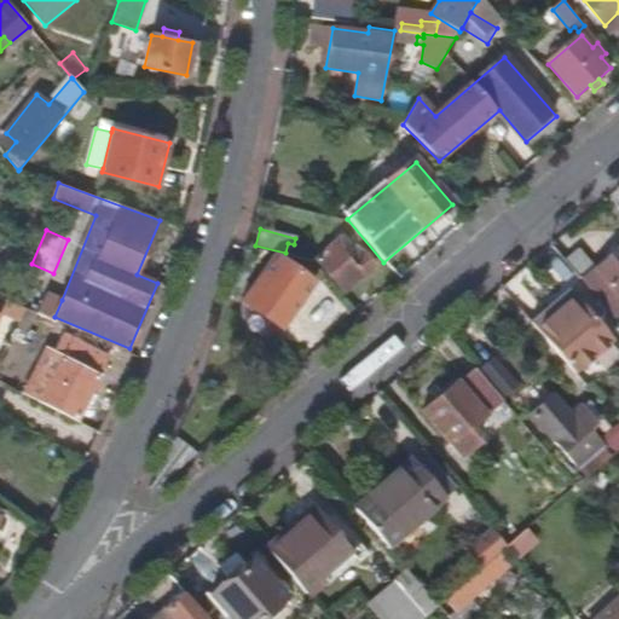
[(346,296),(377,268),(359,247),(352,253),(348,248),(348,246),(341,237),(316,260),(346,296)]
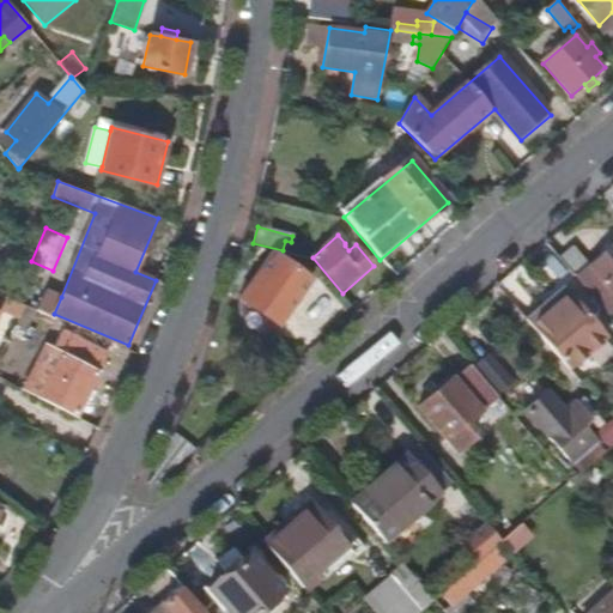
[(612,244),(589,265),(571,246),(559,255),(608,314),(612,309),(612,244)]
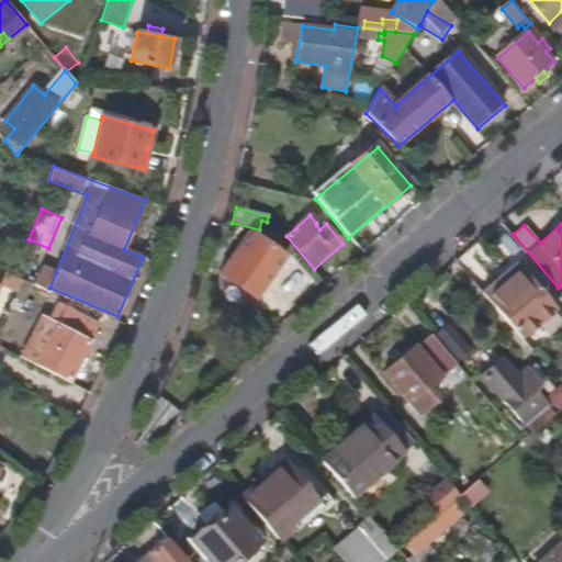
[(255,299),(287,255),(255,231),(222,276),(255,299)]
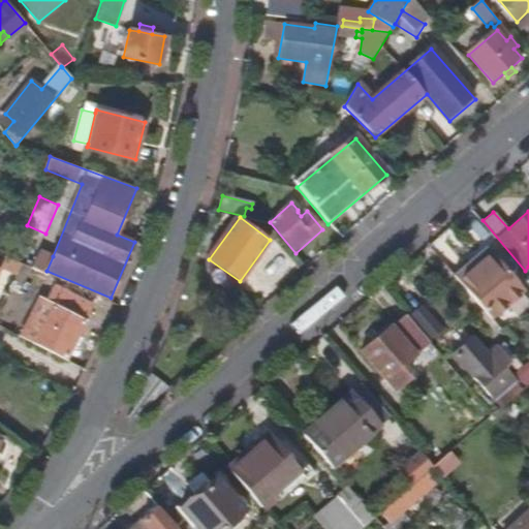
[(492,317),(525,289),(488,247),(475,258),(480,263),(461,281),(492,317)]
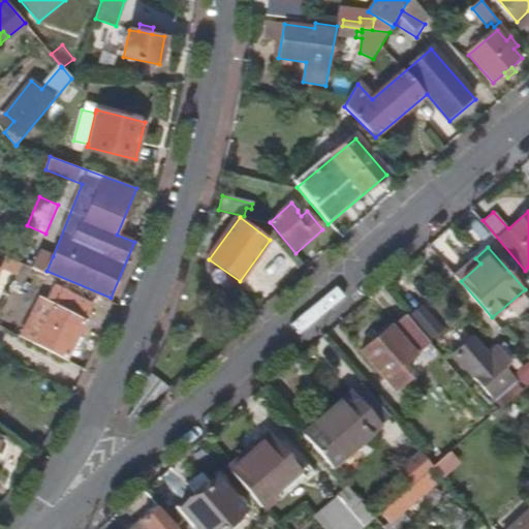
[(47,271),(53,256),(41,251),(35,267),(47,271)]
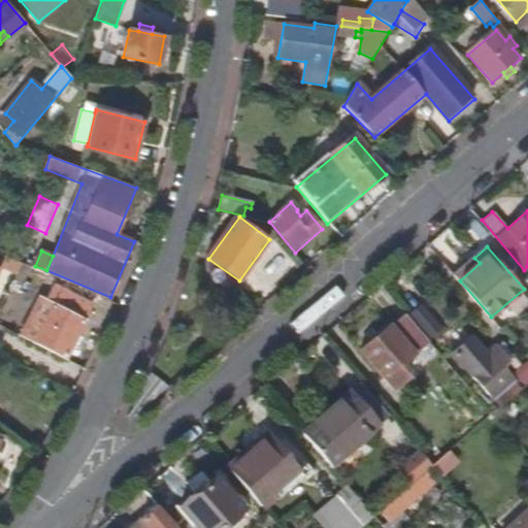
[(460,281),(480,263),(474,258),(455,275),(460,281)]
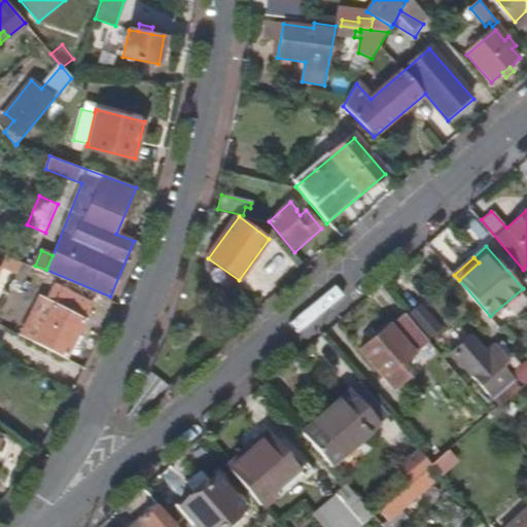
[(65,356),(91,305),(59,289),(53,303),(47,301),(44,307),(49,309),(34,340),(65,356)]
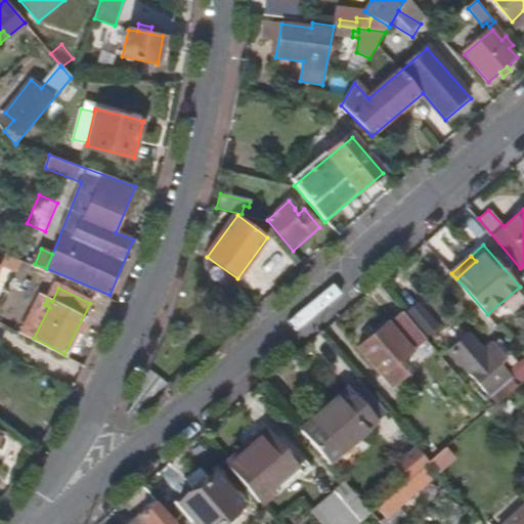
[(405,313),(425,335),(437,324),(418,302),(405,313)]
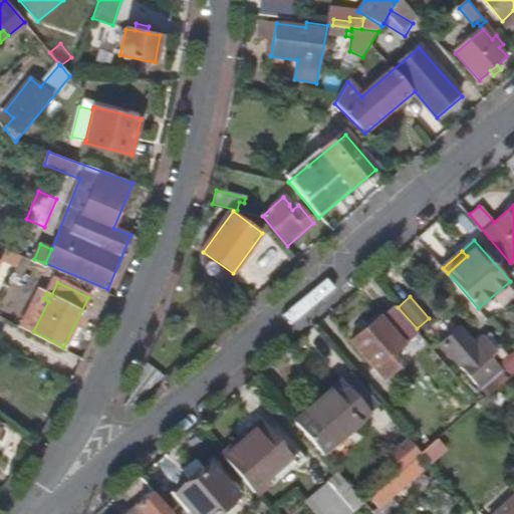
[(375,368),(420,331),(417,328),(398,307),(397,305),(381,317),(380,315),(351,340),(375,368)]
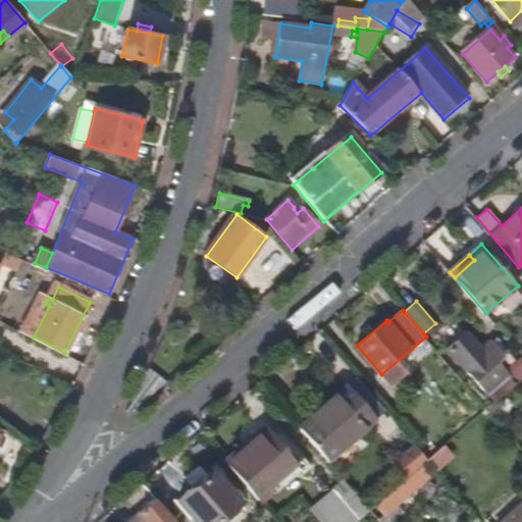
[(517,384),(498,362),(505,357),(492,342),(482,351),(468,334),(452,349),(497,402),(517,384)]
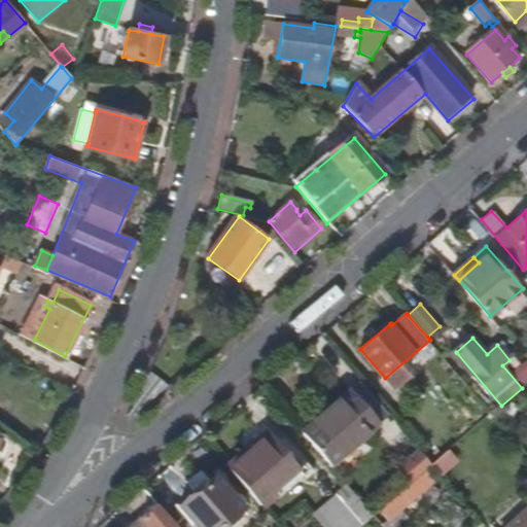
[(521,361),(503,341),(497,345),(510,360),(515,366),(521,361)]
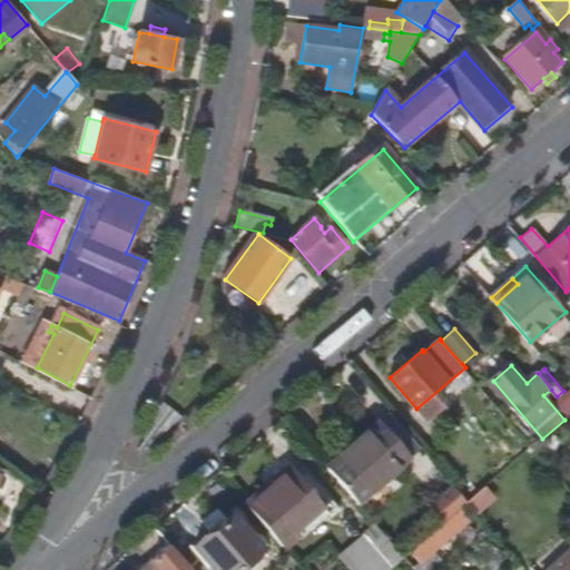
[(143,454),(183,419),(160,403),(153,421),(136,449),(143,454)]
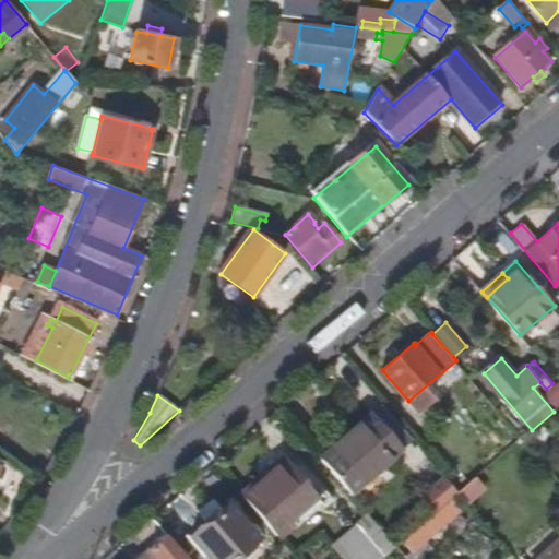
[(353,495),(406,449),(378,415),(323,461),(353,495)]
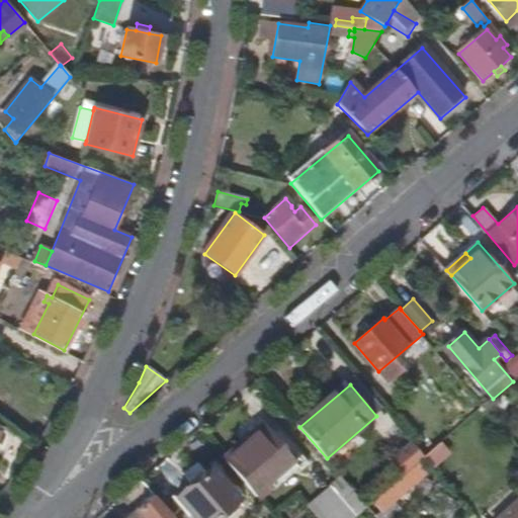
[(309,463),(279,429),(272,435),(266,428),(227,460),(258,498),(275,484),(278,487),(289,477),(286,473),(296,464),(300,469),(309,463)]
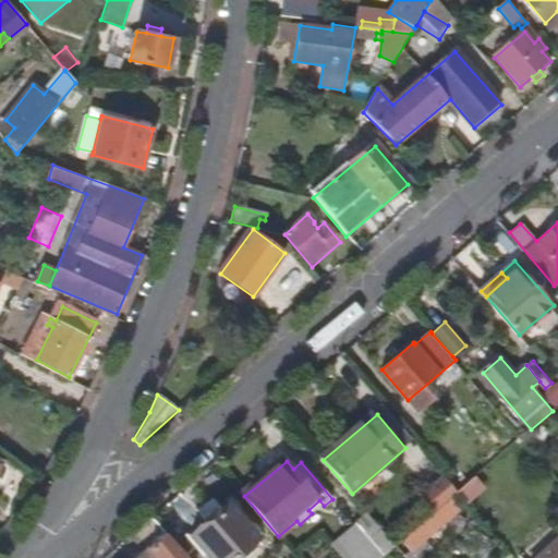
[(484,488),(475,477),(472,481),(481,490),(484,488)]
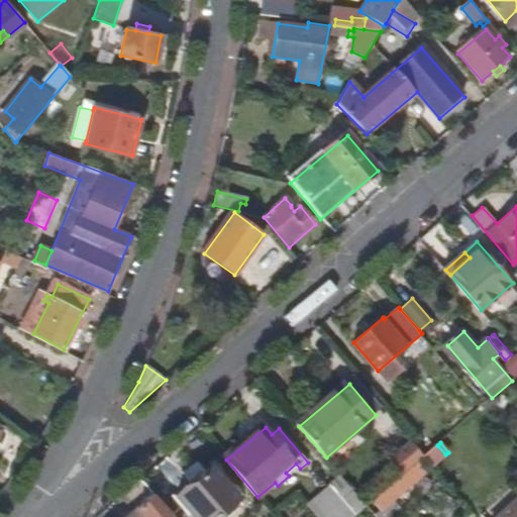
[(400,474),(424,453),(416,444),(392,464),(400,474)]
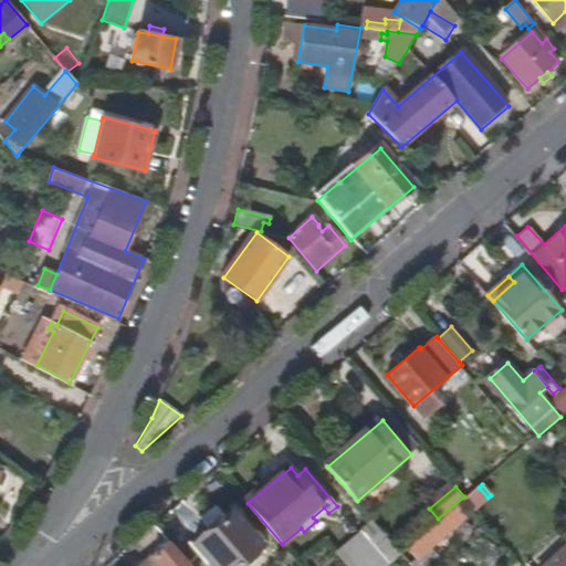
[(474,509),(488,498),(479,488),(465,499),(474,509)]
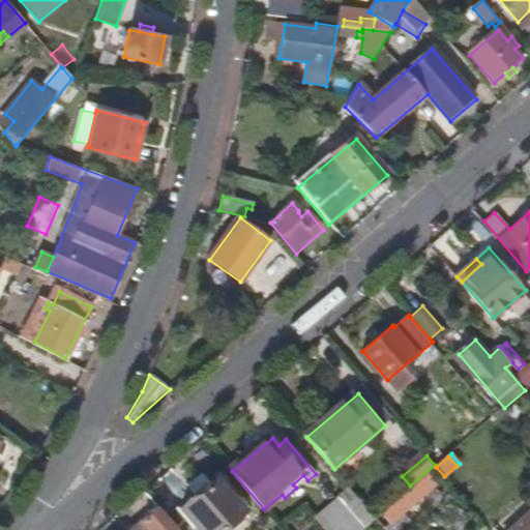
[(199,529),(219,529),(244,510),(216,477),(181,508),(199,529)]
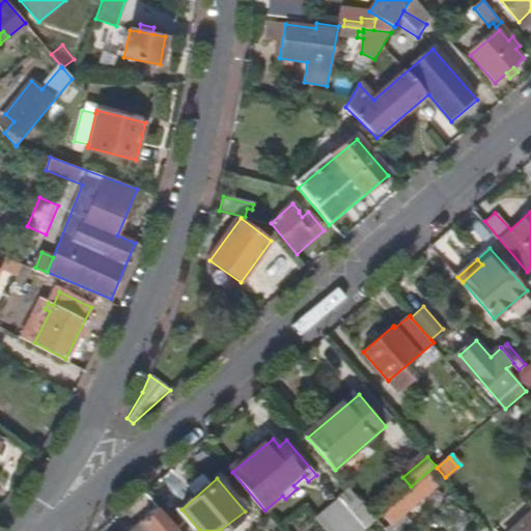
[(363,530),(378,519),(352,488),(337,501),(361,530),(363,530)]
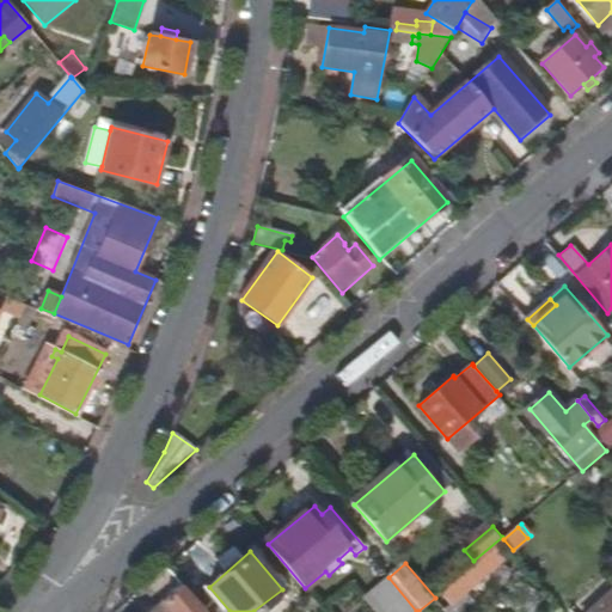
[(466,592),(485,574),(476,563),(441,593),(450,603),(451,604),(466,592)]
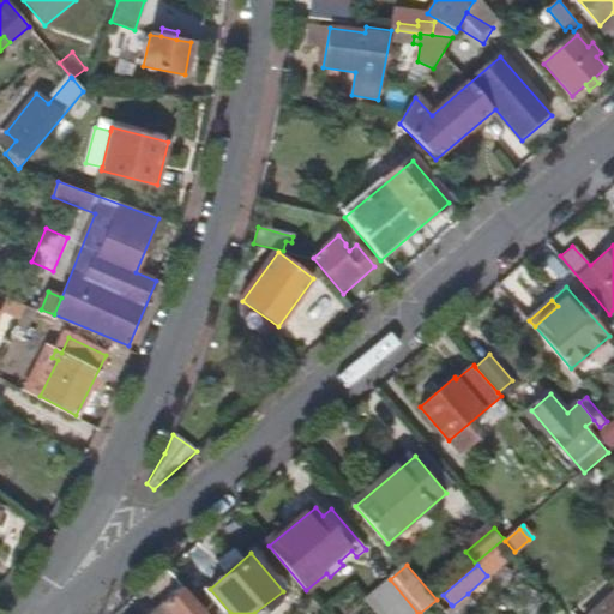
[(417,613),(390,579),(372,595),(387,613),(417,613)]
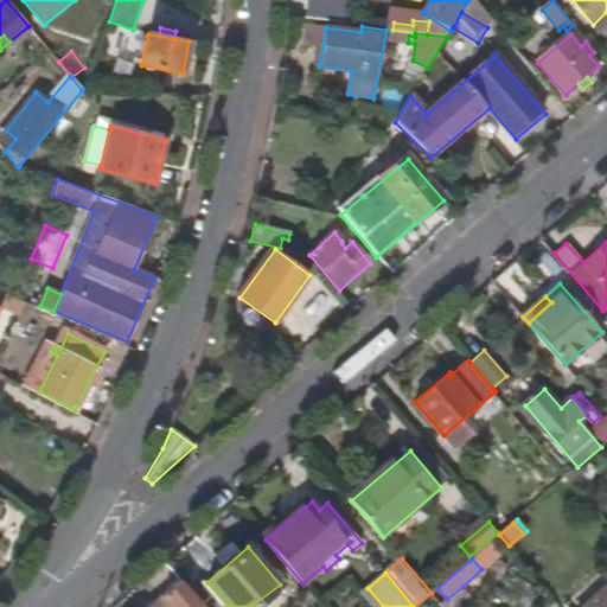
[(199,606),(179,582),(151,606),(199,606)]
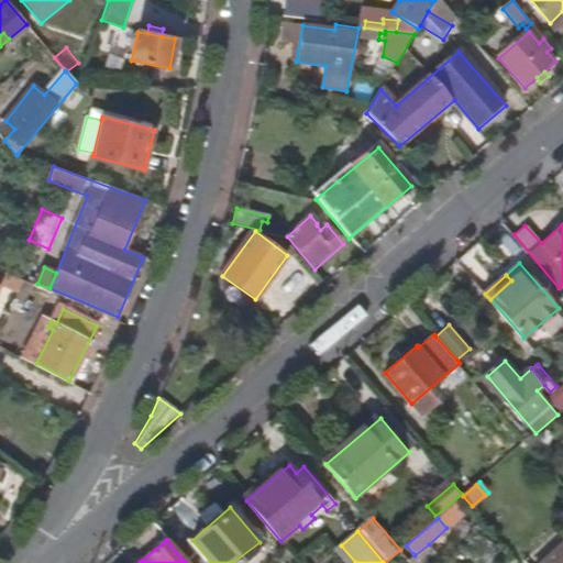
[(429,544),(415,555),(414,554),(408,559),(411,562),(440,562),(443,561),(429,544)]
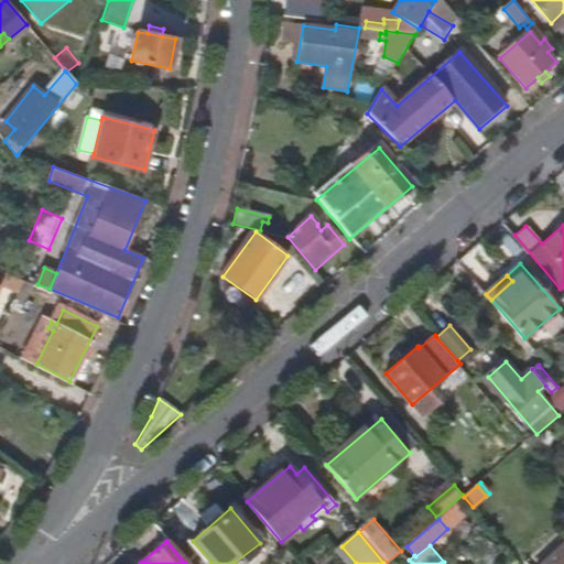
[(563,563),(563,545),(542,563),(563,563)]
